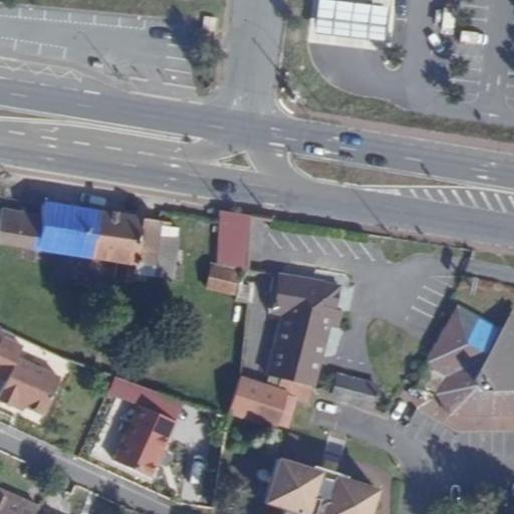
[(352,0),(327,0),(325,24),(350,27),(352,0)]
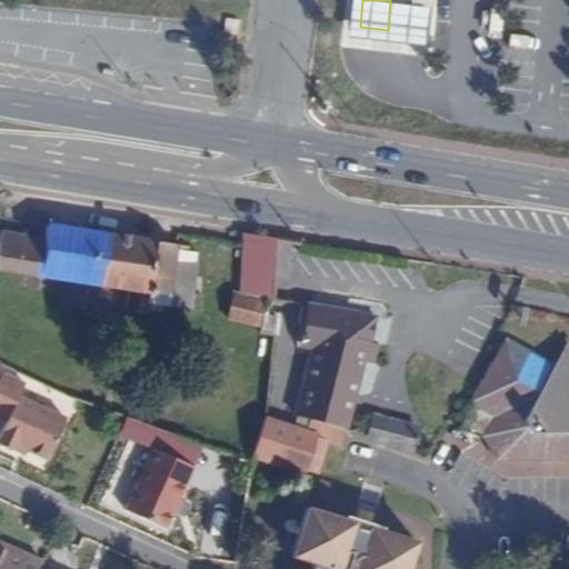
[(238,21),(227,19),(225,32),(236,35),(238,21)]
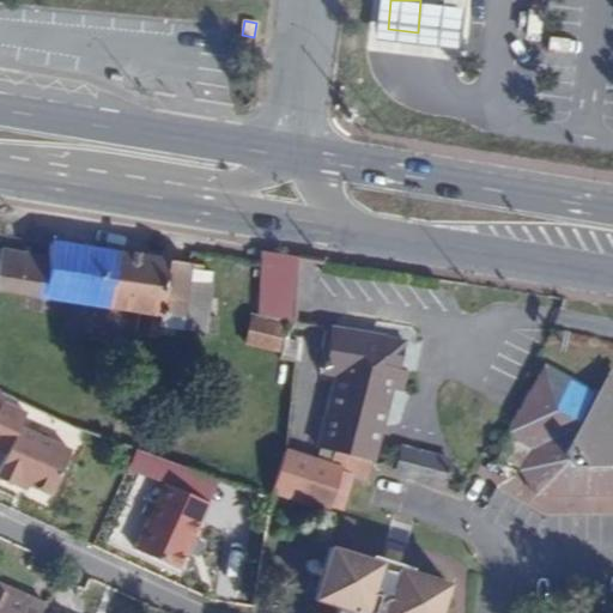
[(47,258),(1,249),(0,253),(0,290),(22,295),(155,313),(155,321),(161,322),(161,325),(181,328),(193,265),(50,242),(47,258)]
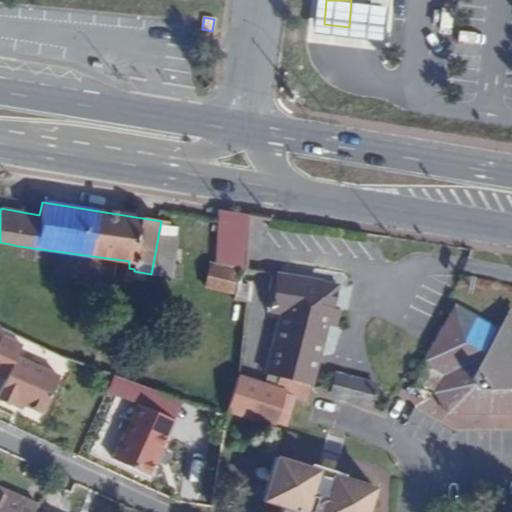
[(218,209),(214,263),(246,269),(249,214),(218,209)]
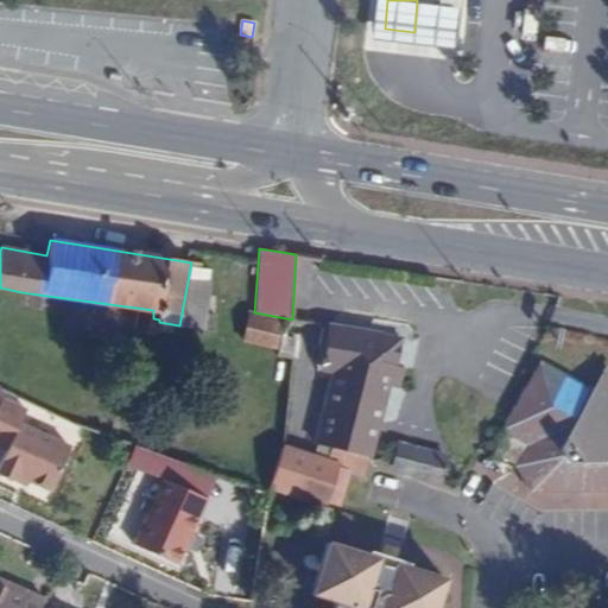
[(191,263),(179,325),(191,328),(203,265),(191,263)]
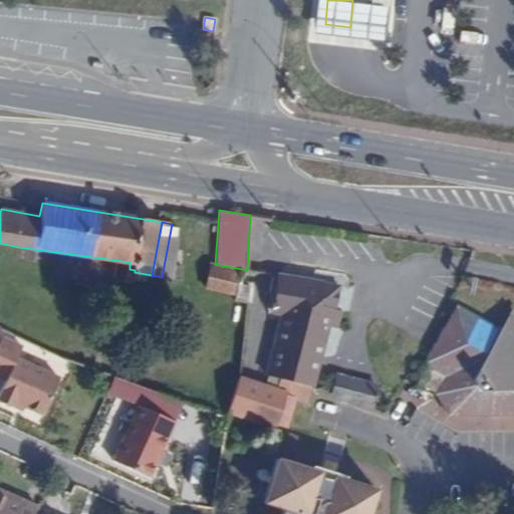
[(280,321),(270,374),(282,377),(277,391),(284,393),(286,390),(295,394),(298,382),(312,387),(316,362),(323,364),(325,356),(317,354),(323,326),(330,328),(334,309),(339,285),(279,275),(272,319),(280,321)]
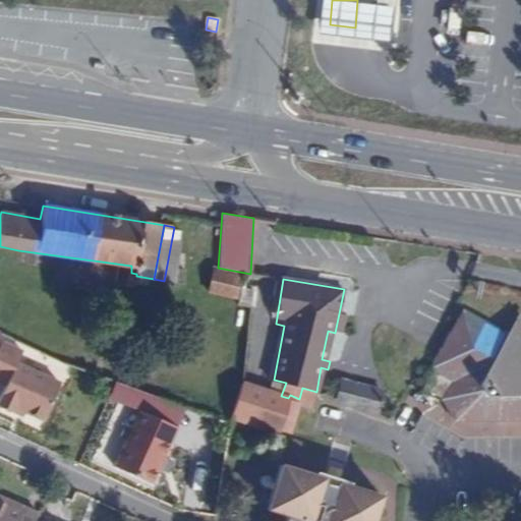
[(520,309),(520,307),(506,336),(519,335),(520,337),(520,309)]
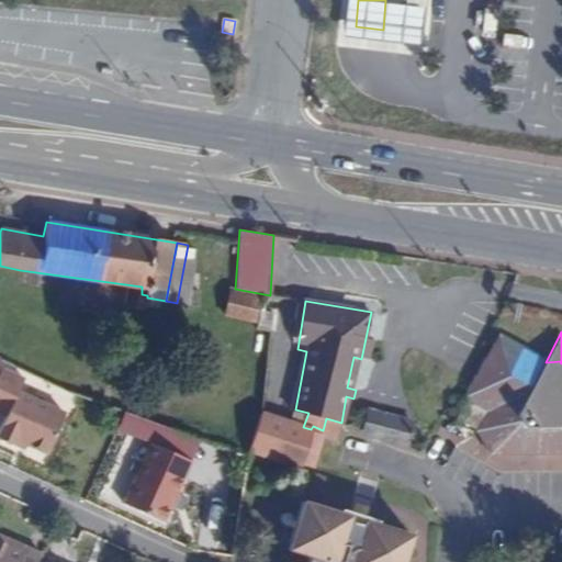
[(464,398),(467,400),(489,409),(478,430),(491,454),(561,453),(561,363),(560,361),(546,362),(499,336),(464,398)]
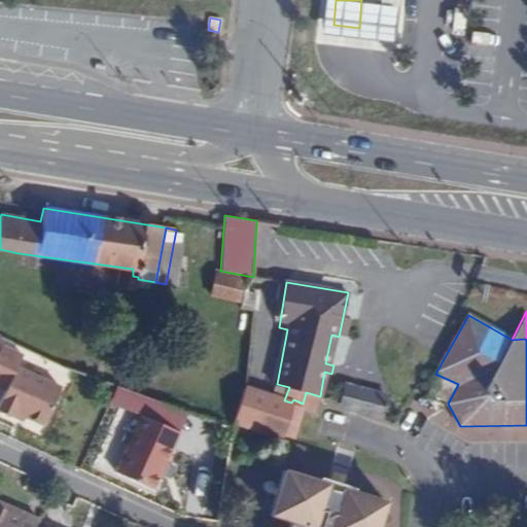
[(350,319),(343,317),(339,337),(348,338),(350,319)]
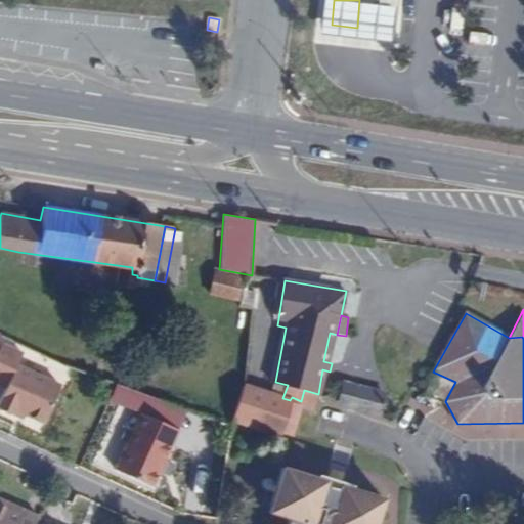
[(0,386),(6,389),(0,401),(0,410),(11,416),(14,410),(43,423),(59,385),(17,365),(23,353),(3,344),(0,351),(0,386)]
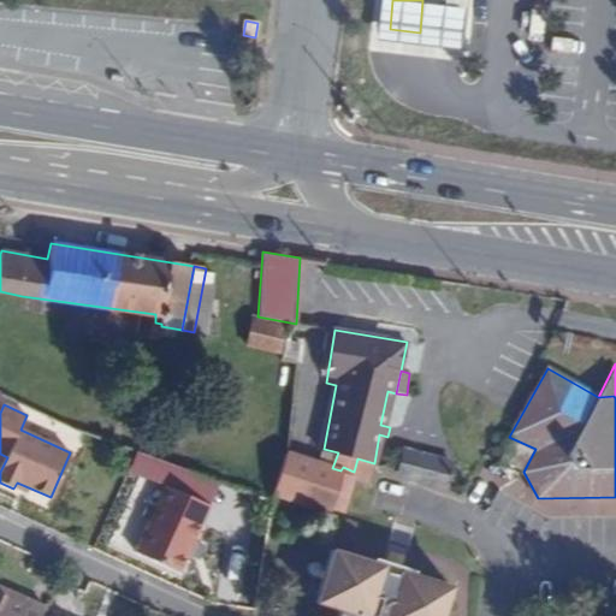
[(535,449),(511,438),(498,463),(515,473),(523,472),(535,449)]
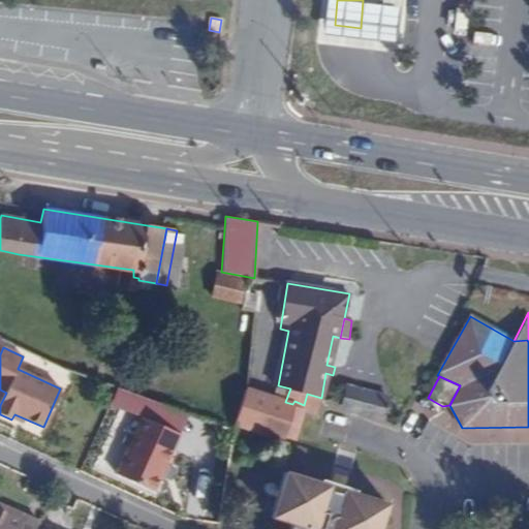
[(341,403),(383,415),(389,398),(346,385),(341,403)]
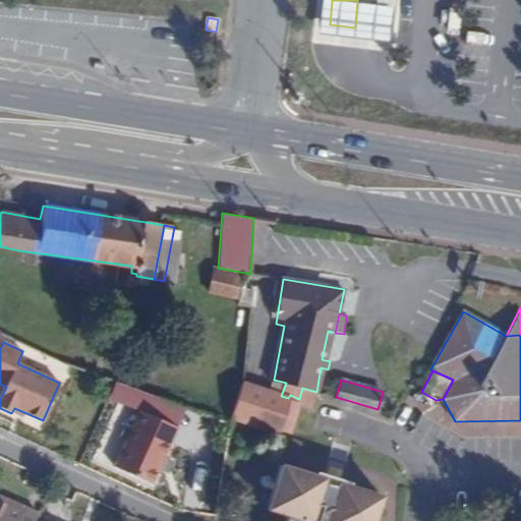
[(242,385),(232,418),(279,433),(280,429),(290,432),(299,399),(290,395),(288,398),(281,396),(242,385)]
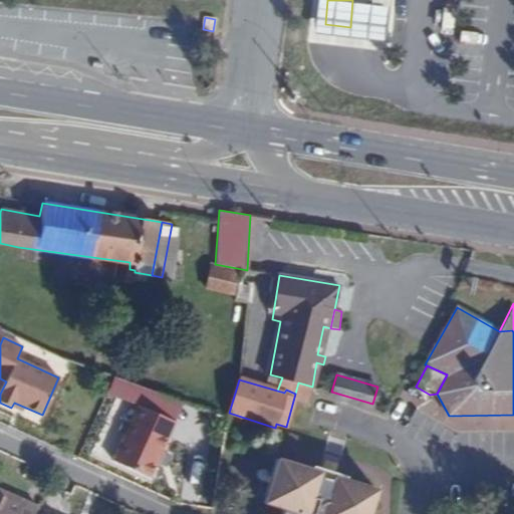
[(175,423),(139,407),(113,461),(151,478),(175,423)]
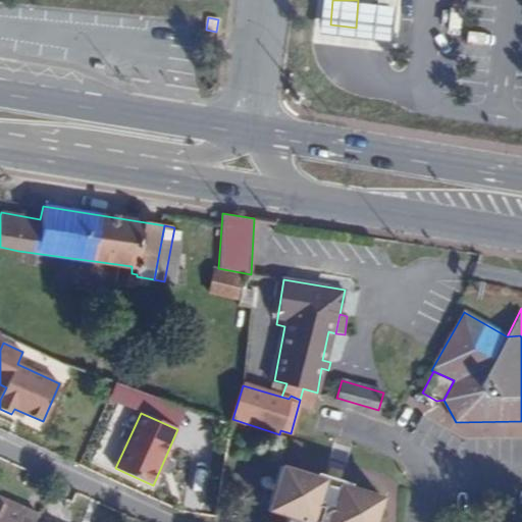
[(321,484),(323,479),(280,465),(267,510),(288,515),(284,521),(372,521),(381,497),(338,483),(337,488),(321,484)]
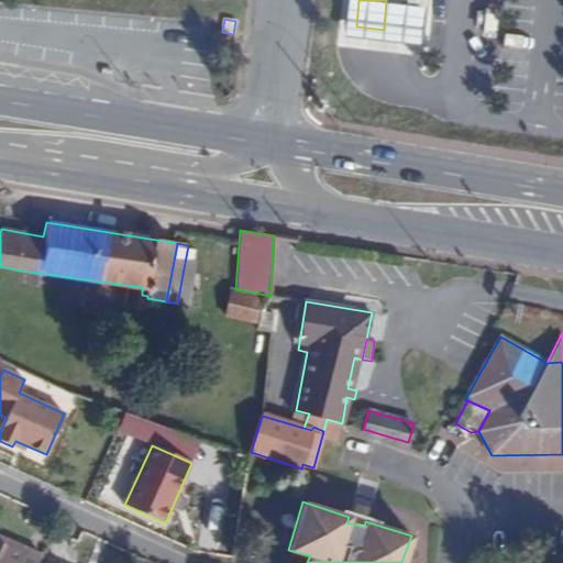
[(353,503),(349,517),(346,522),(364,527),(365,521),(370,508),(353,503)]
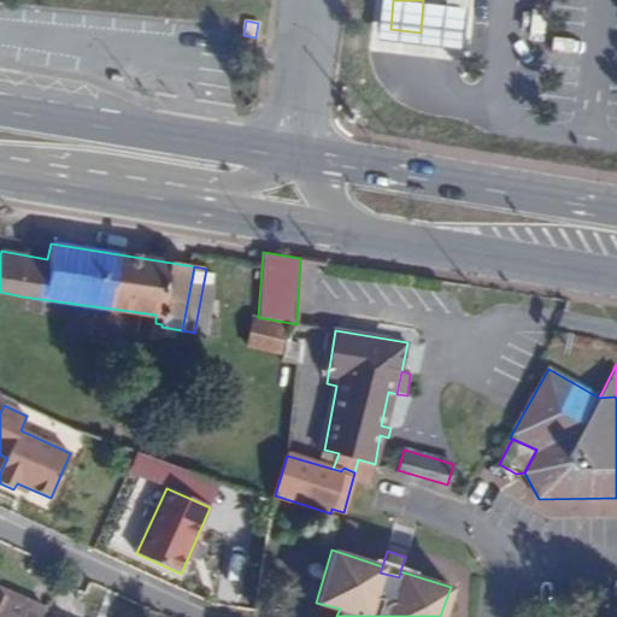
[(16,595),(0,587),(0,616),(41,616),(46,607),(27,600),(24,606),(13,601),(16,595)]
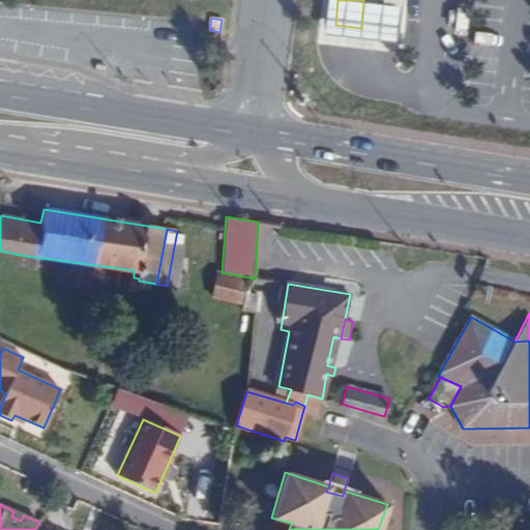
[(23,516),(13,511),(11,517),(21,521),(23,516)]
